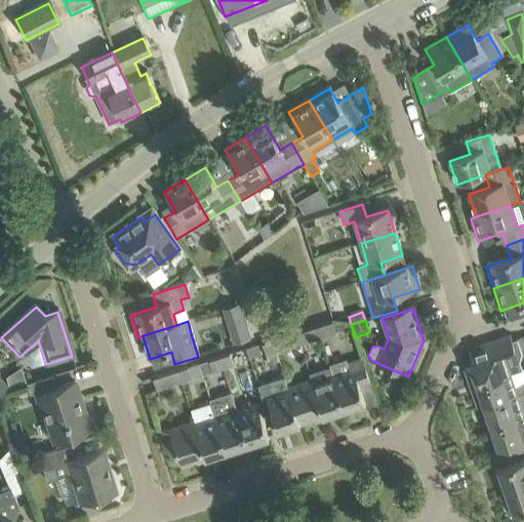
[(246,324),(230,329),(235,345),(250,339),(247,329),(246,324)]
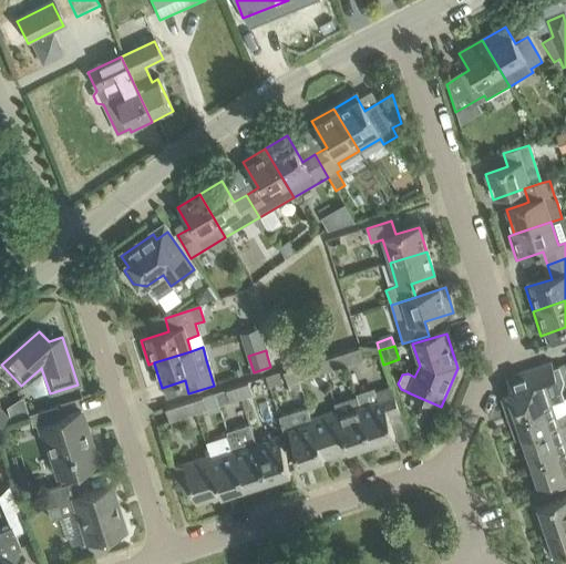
[(342,355),(346,367),(357,363),(353,350),(342,355)]
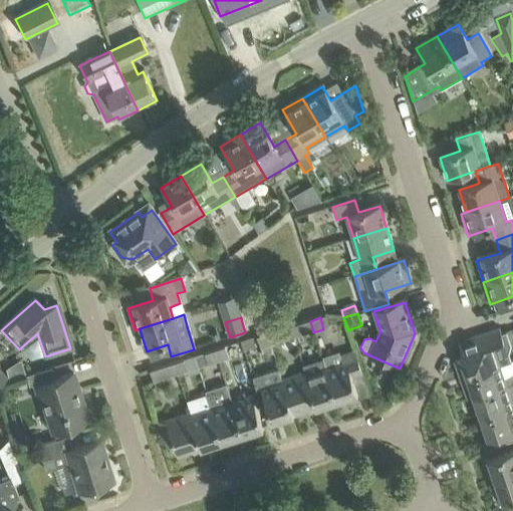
[(293,339),(313,332),(310,321),(289,327),(293,339)]
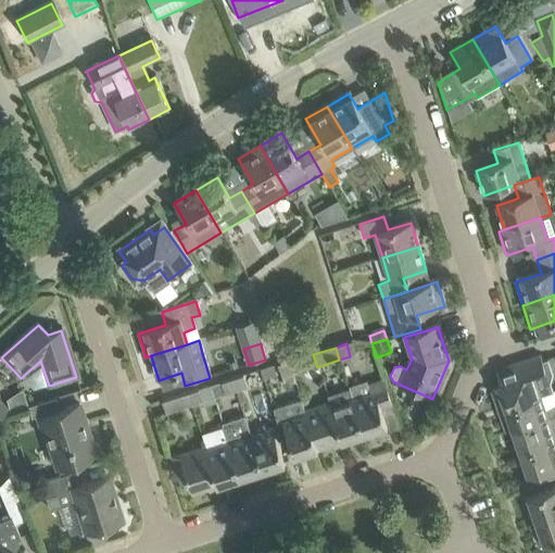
[(313,354),(288,362),(292,375),(303,372),(317,367),(313,354)]
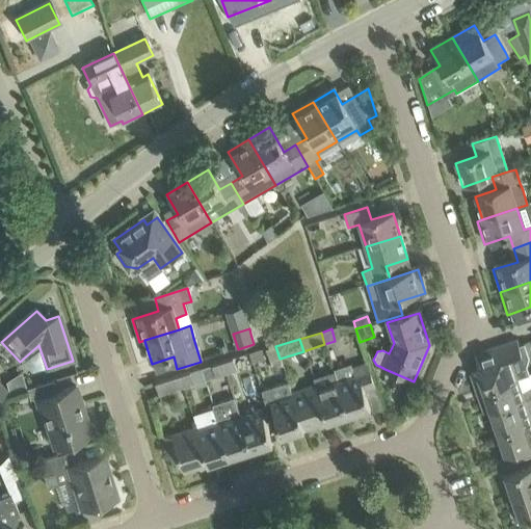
[(523,360),(516,342),(474,356),(478,369),(476,370),(477,373),(470,375),(476,394),(518,380),(511,363),(523,360)]
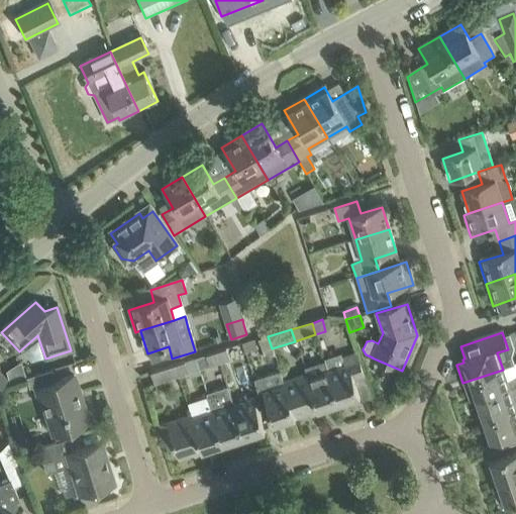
[(268,336),(258,340),(262,351),(272,348),(268,336)]
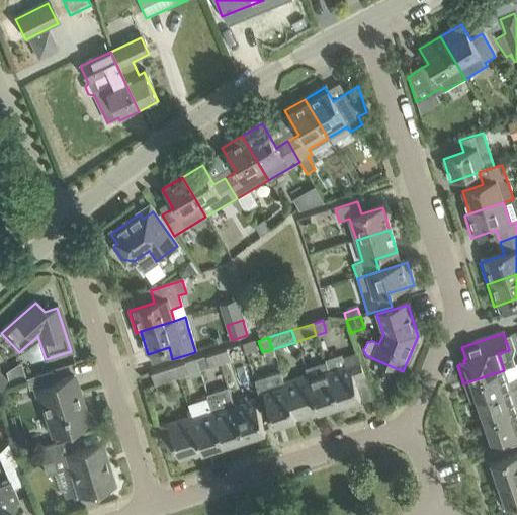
[(258,350),(255,342),(244,345),(243,346),(245,354),(258,350)]
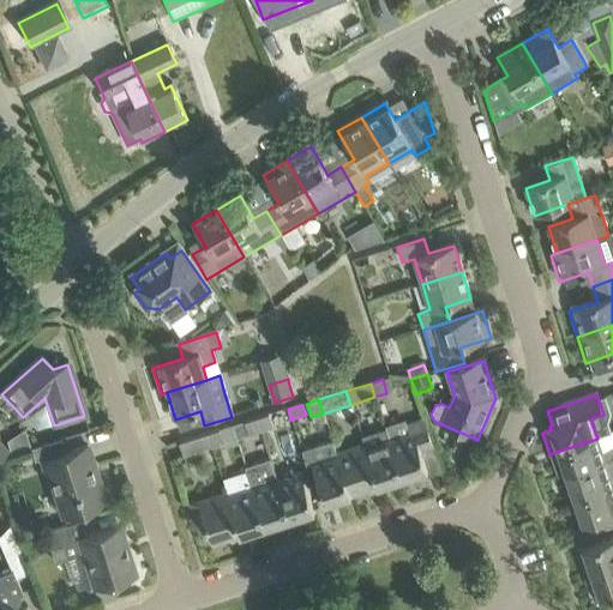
[(256,420),(260,434),(272,430),(268,416),(256,420)]
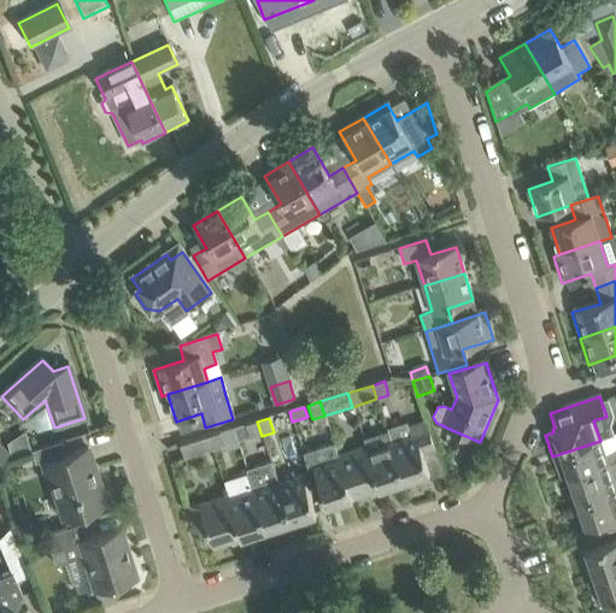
[(260,436),(257,422),(245,425),(250,440),(260,436)]
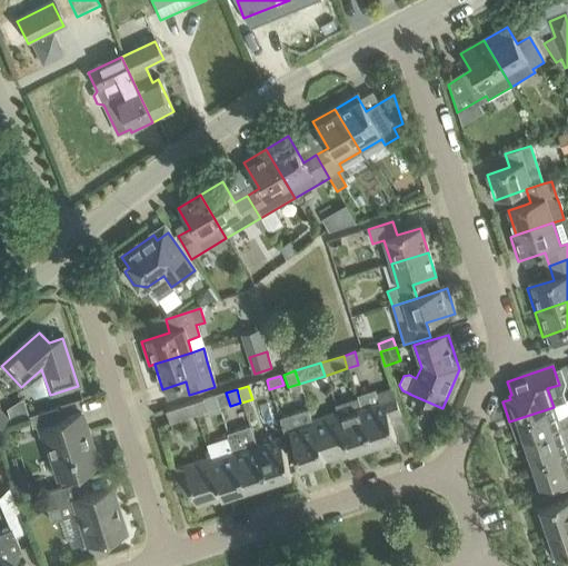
[(379,403),(360,409),(372,446),(396,438),(391,424),(402,419),(392,390),(377,395),(379,403)]
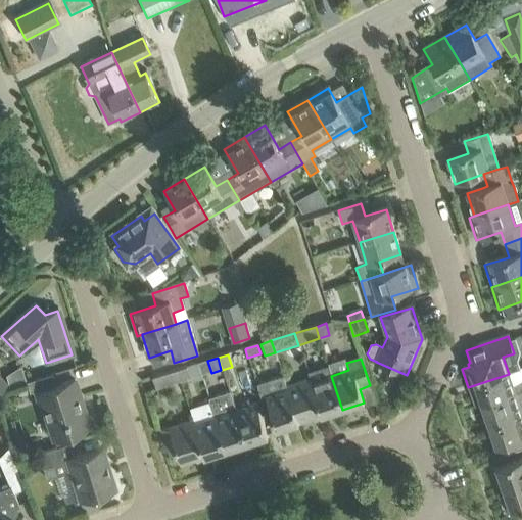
[(310,380),(321,417),(342,410),(331,376),(327,365),(307,372),(310,379),(310,380)]
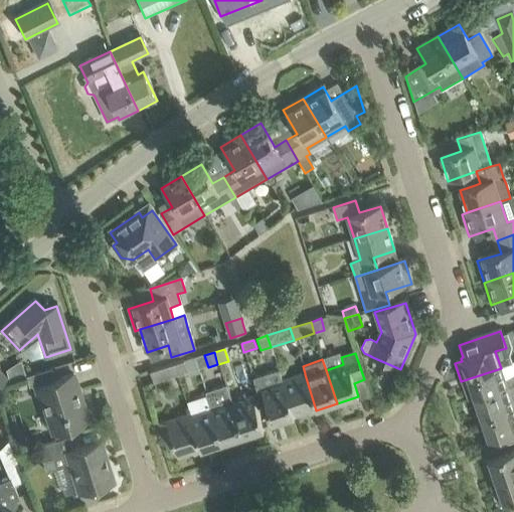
[(183,362),(173,365),(177,377),(187,374),(183,362)]
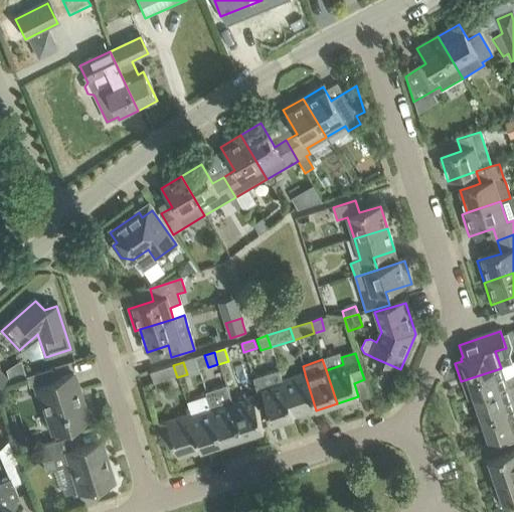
[(153,384),(177,377),(173,365),(150,373),(153,384)]
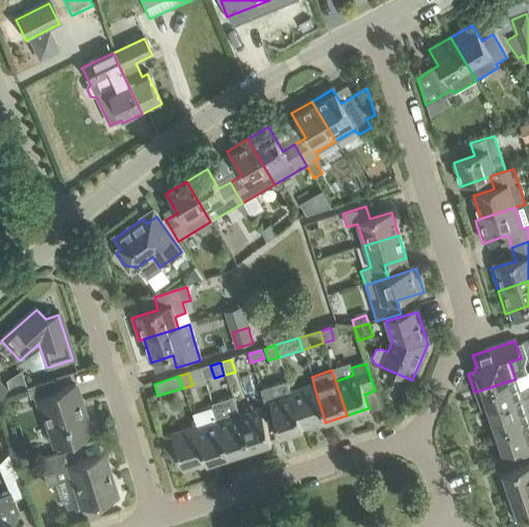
[(481,413),(489,411),(528,397),(528,388),(520,392),(516,379),(474,392),(481,413)]
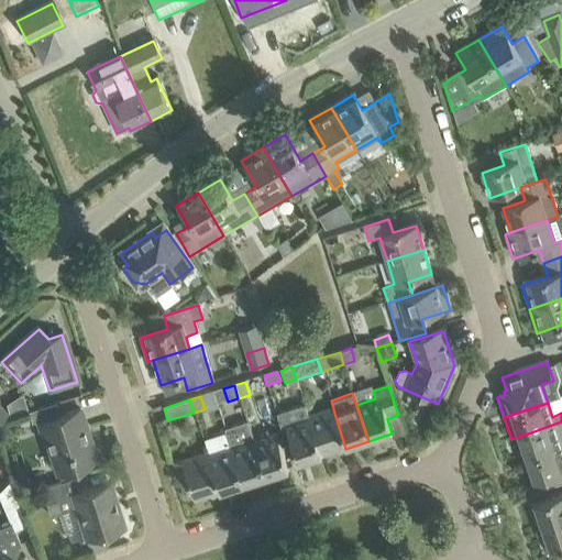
[(308,418),(308,417),(307,417),(304,407),(276,416),(284,439),(288,437),(298,464),(321,457),(308,418)]
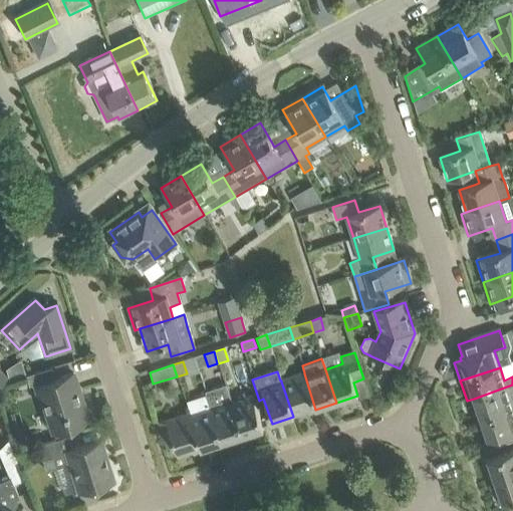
[(304,372),(281,380),(281,381),(293,417),(315,410),(304,373),(304,372)]
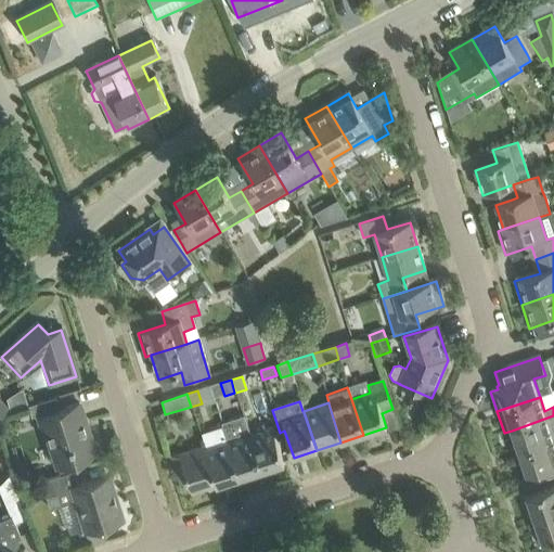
[(81,426),(85,425),(78,406),(37,419),(41,434),(44,433),(55,467),(58,475),(72,471),(69,463),(91,457),(81,426)]
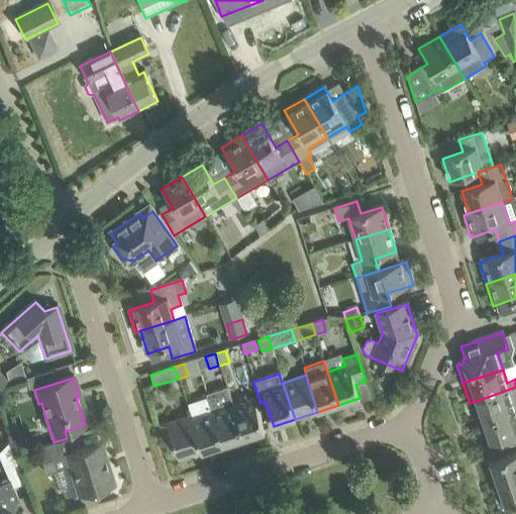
[(484,421),(515,410),(515,387),(477,401),(484,421)]
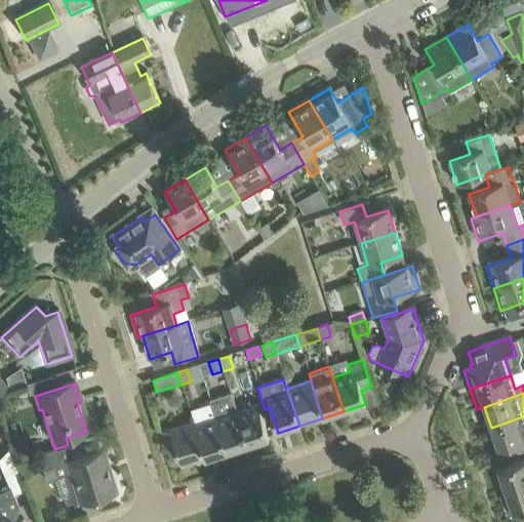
[(210,406),(214,419),(215,419),(226,453),(247,446),(237,413),(235,408),(220,413),(217,404),(210,406)]
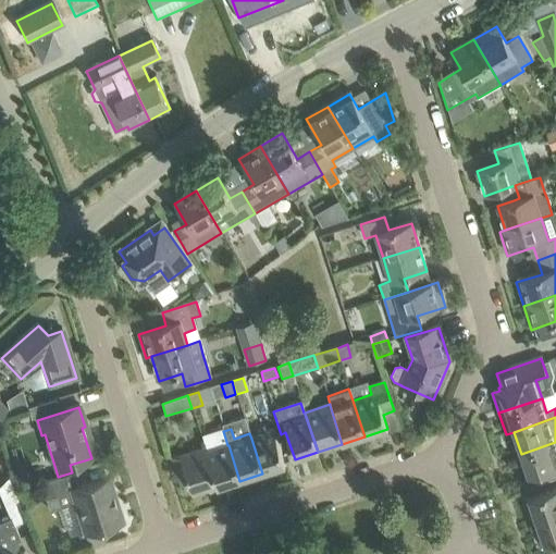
[(274,431),(251,439),(262,474),(285,466),(274,431)]
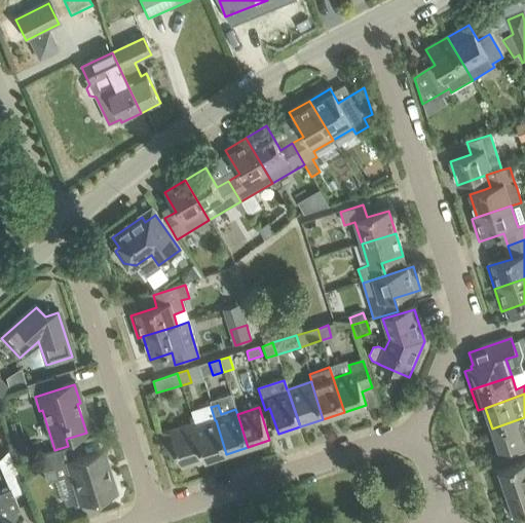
[(524,417),(492,428),(499,451),(502,450),(505,458),(524,451),(524,417)]
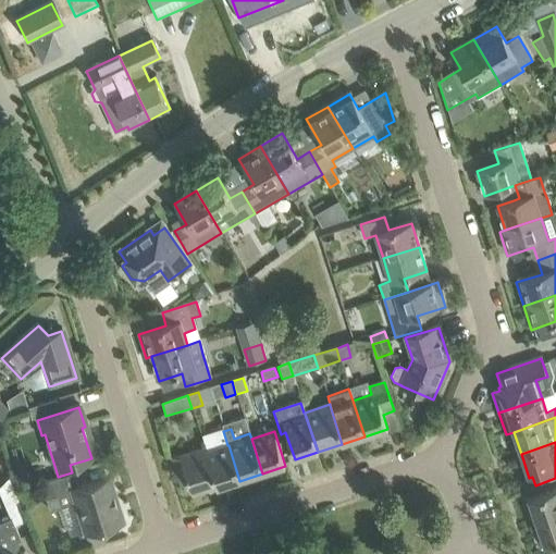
[(229,445),(227,445),(207,453),(206,453),(218,488),(239,481),(229,445)]
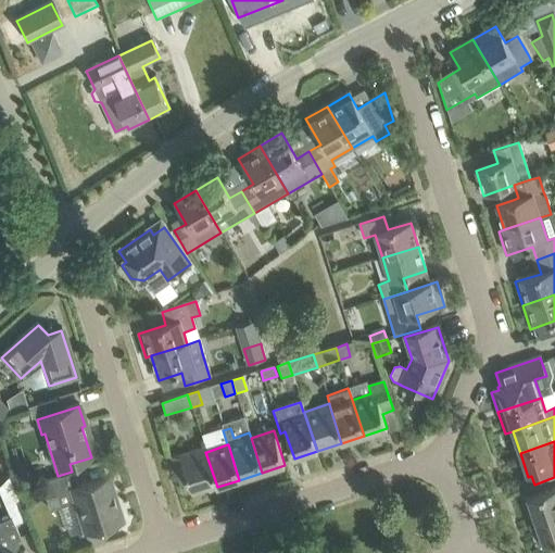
[(205,452),(206,452),(205,449),(172,460),(181,490),(189,487),(192,495),(217,487),(205,452)]
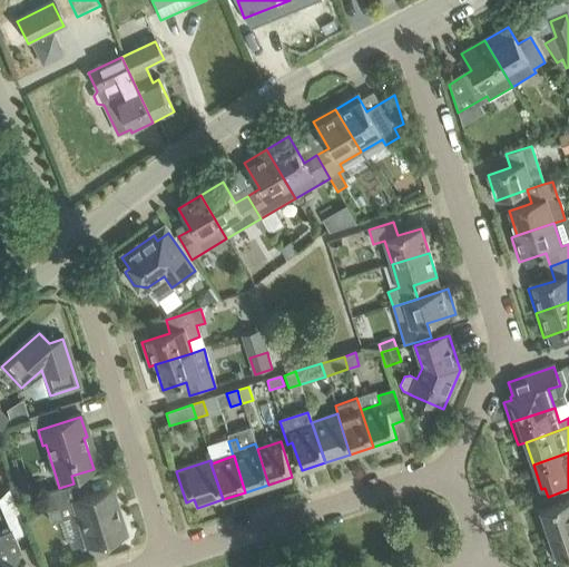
[(20,485),(8,489),(15,505),(30,499),(27,487),(20,485)]
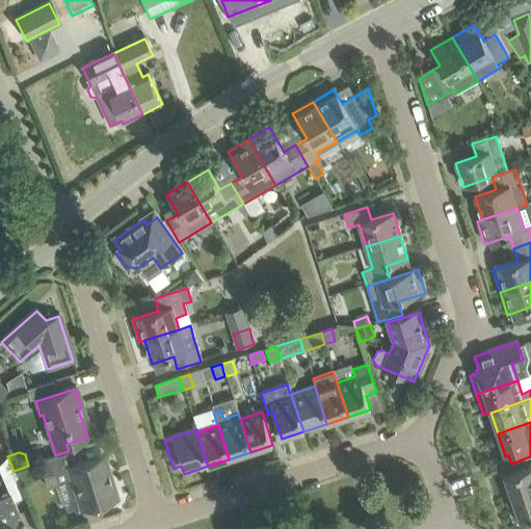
[(7,457),(0,464),(0,475),(4,485),(17,480),(7,457)]
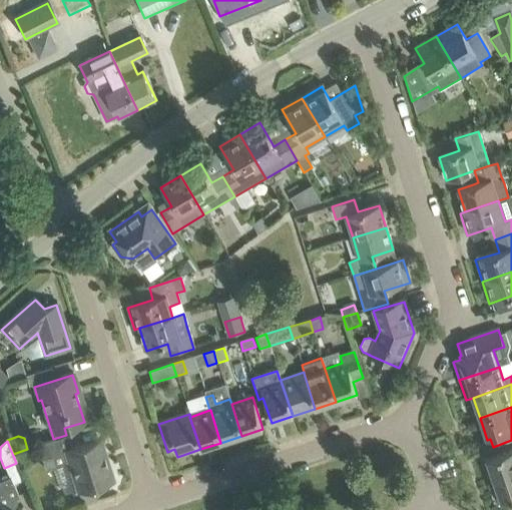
[(54,457),(50,458),(53,469),(55,468),(63,494),(76,490),(77,492),(82,507),(96,503),(91,488),(109,482),(101,458),(104,457),(99,441),(71,450),(54,456),(54,457)]
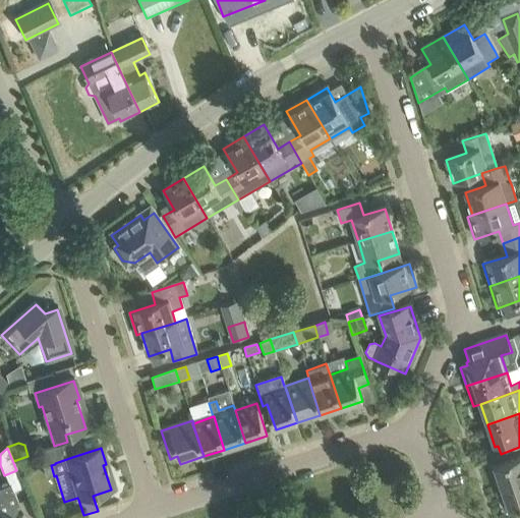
[(35,454),(38,466),(42,468),(51,465),(55,464),(55,463),(51,449),(35,454)]
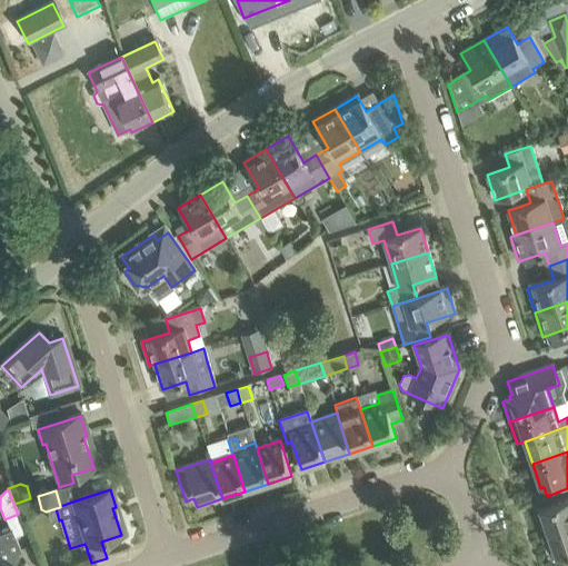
[(567,499),(535,512),(542,536),(567,526),(567,499)]
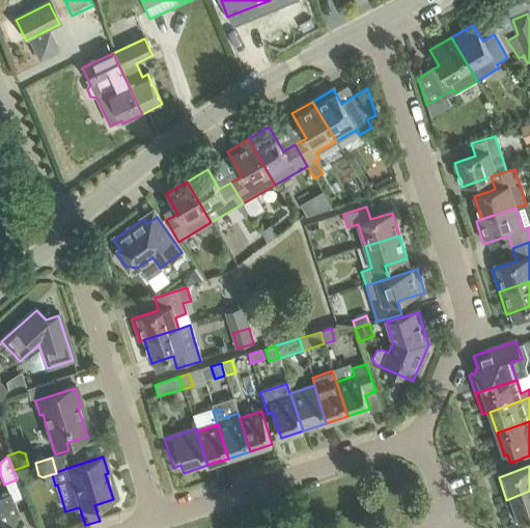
[(529,491),(506,500),(514,523),(529,517),(529,491)]
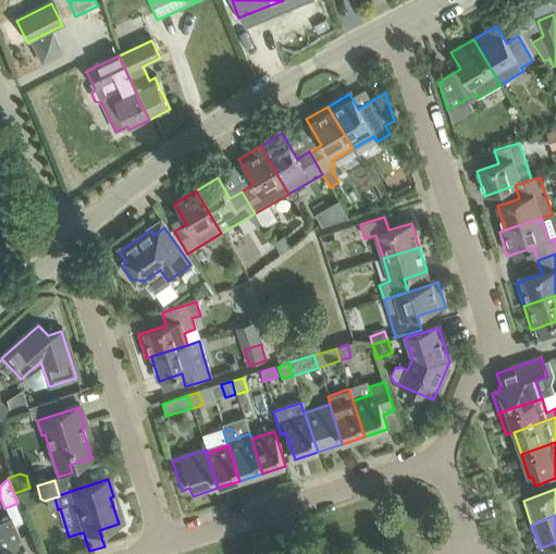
[(11,553),(7,551),(10,545),(19,541),(10,520),(0,525),(0,553),(11,553)]
